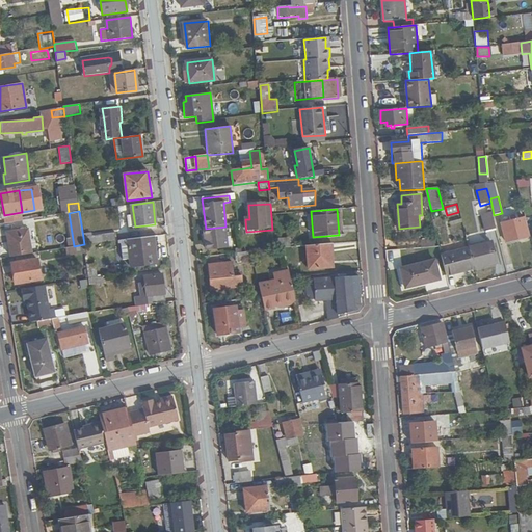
[(483,231),(495,229),(491,211),(479,213),(483,231)]
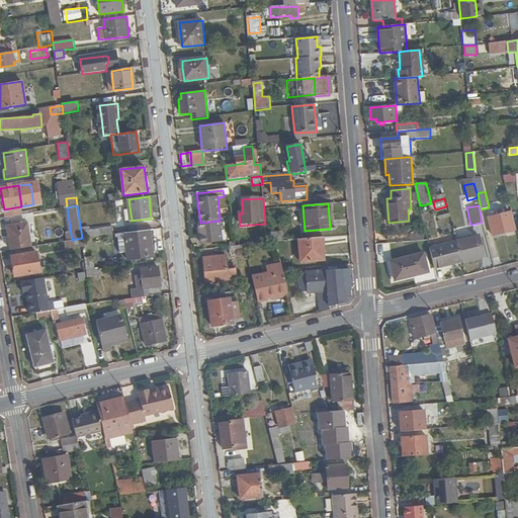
[(438,216),(440,224),(450,221),(448,212),(438,216)]
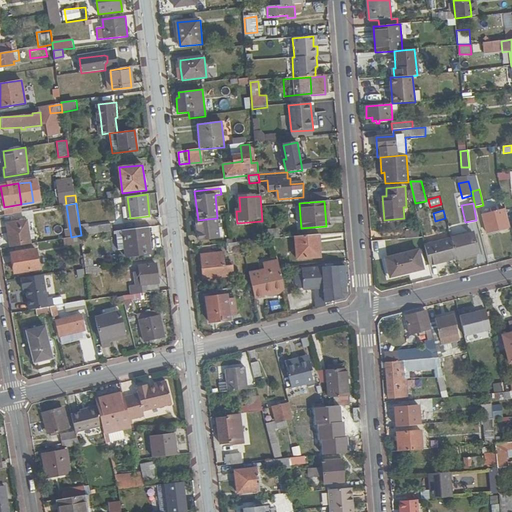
[(487,233),(509,228),(505,210),(482,215),(487,233)]
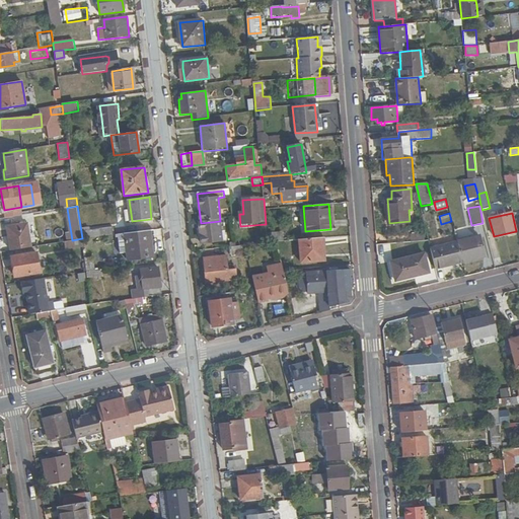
[(223,241),(220,221),(201,223),(204,243),(223,241)]
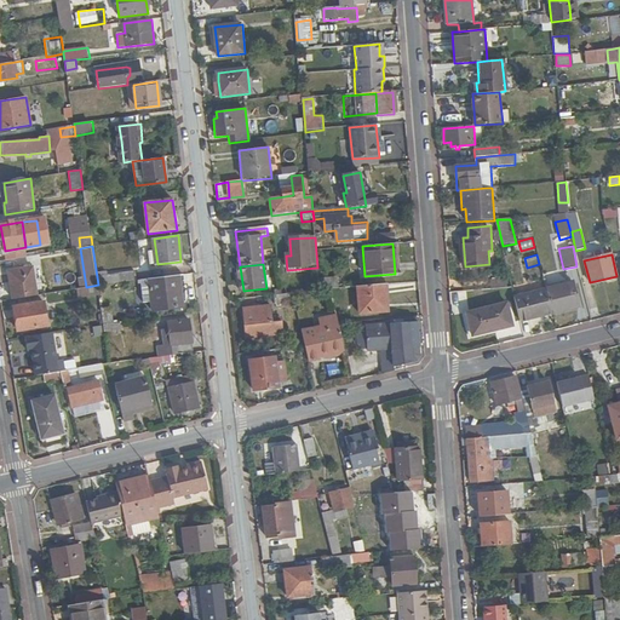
[(12,300),(38,296),(33,268),(9,271),(12,300)]
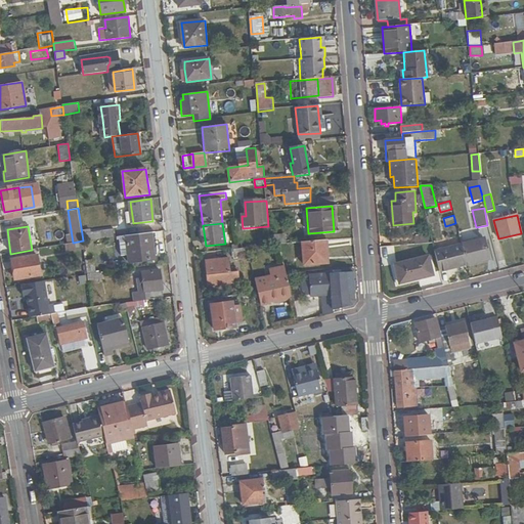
[(101,238),(116,236),(115,229),(101,231),(101,238)]
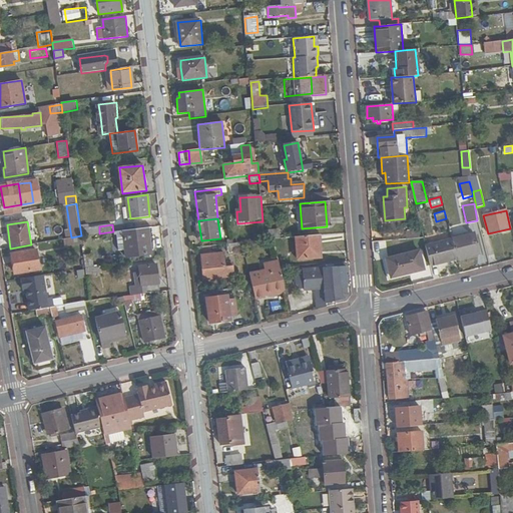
[(153,244),(151,227),(116,231),(118,247),(125,246),(126,258),(151,253),(150,244),(153,244)]
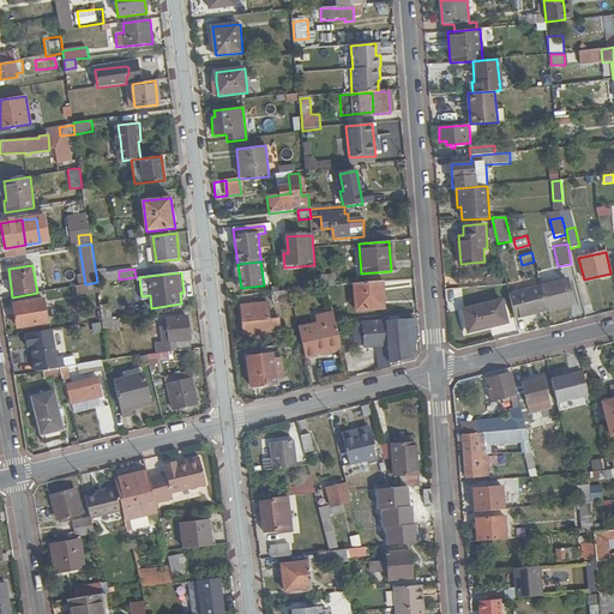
[(383,281),(354,283),(356,309),(385,308),(383,281)]
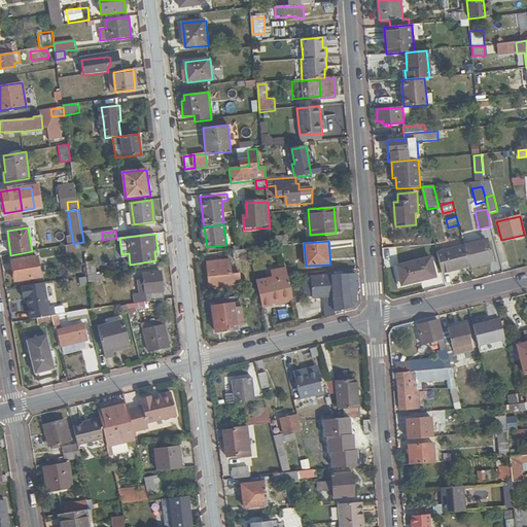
[(489,241),(465,246),(469,267),(493,260),(489,241)]
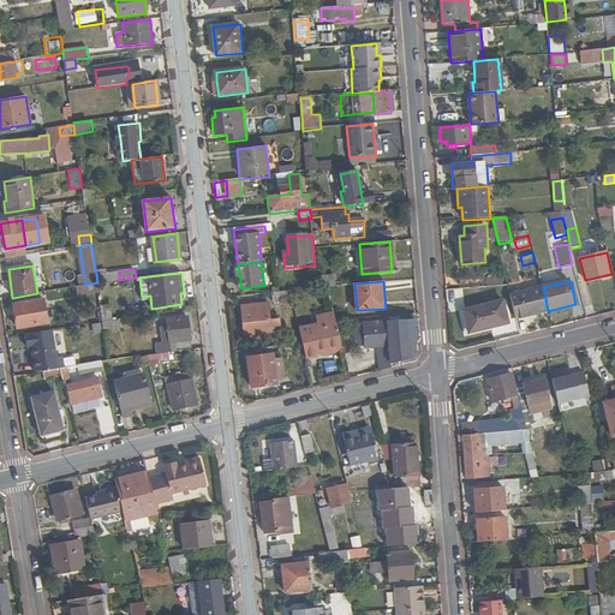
[(99,293),(97,282),(85,285),(77,286),(78,291),(82,291),(83,296),(99,293)]
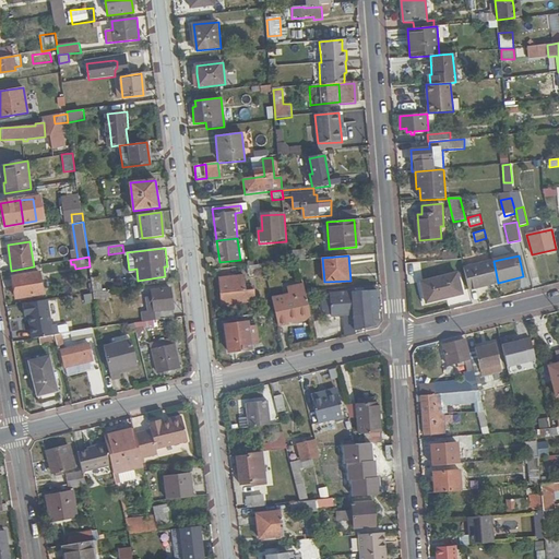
[(311,268),(310,258),(297,259),(297,265),(298,265),(298,268),(311,268)]
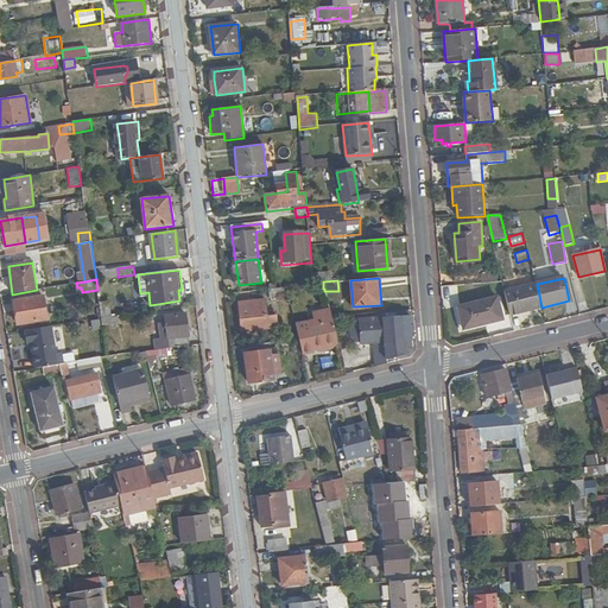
[(542,308),(537,284),(513,289),(519,312),(542,308)]
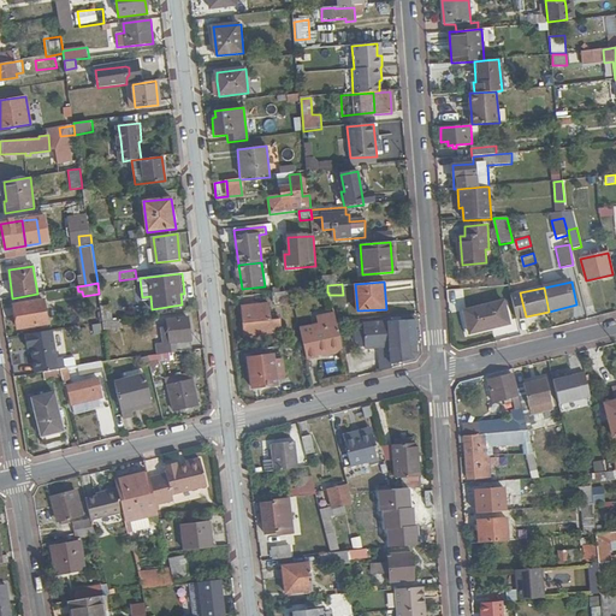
[(294,302),(291,290),(280,291),(272,292),(274,304),(294,302)]
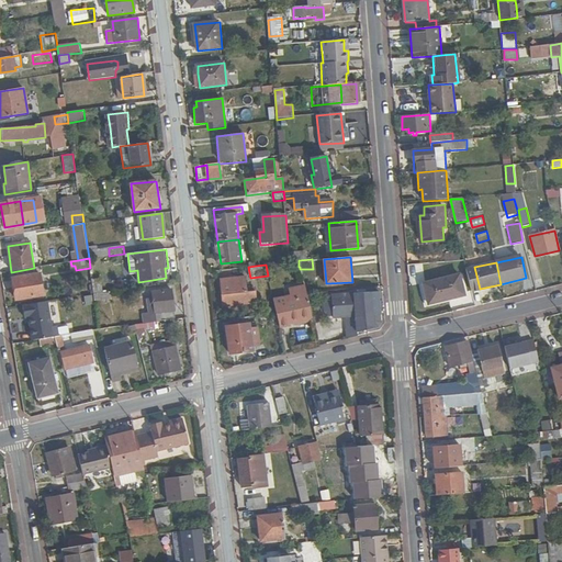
[(13,279),(17,300),(43,295),(40,274),(13,279)]
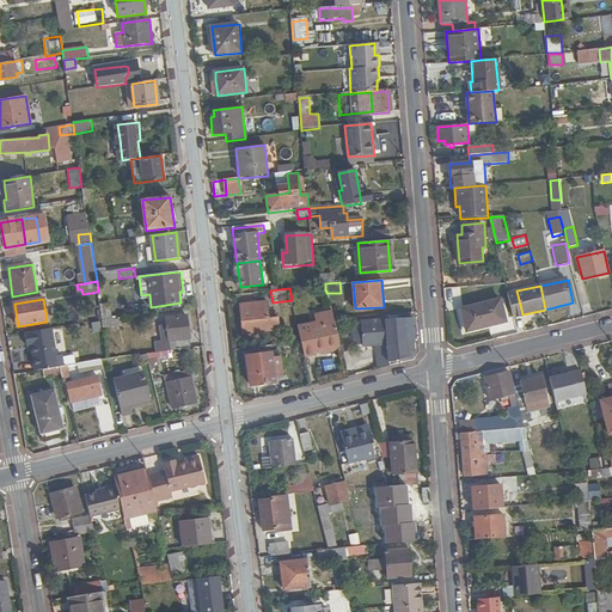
[(501,300),(461,308),(466,331),(506,322),(501,300)]
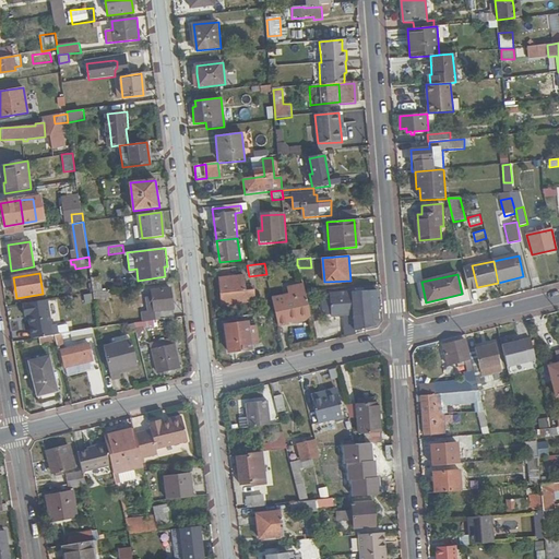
[(94,292),(103,290),(100,275),(92,276),(94,292)]
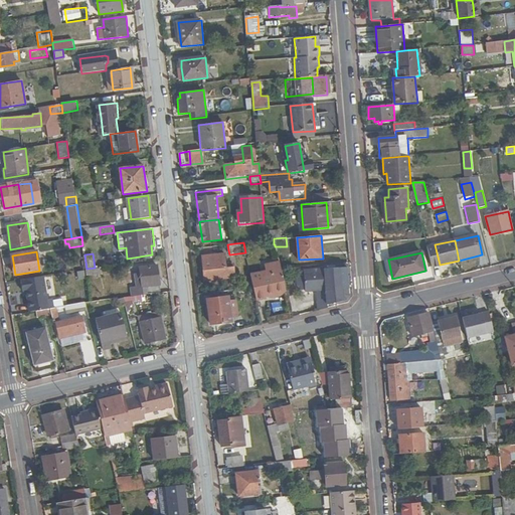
[(226,265),(225,254),(202,256),(205,281),(235,277),(233,264),(226,265)]
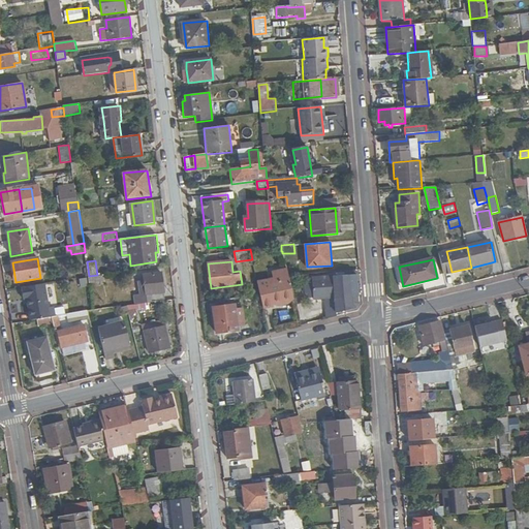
[(287,275),(286,268),(272,271),(274,282),(269,283),(268,279),(257,281),(260,294),(265,308),(289,303),(293,299),(287,275)]
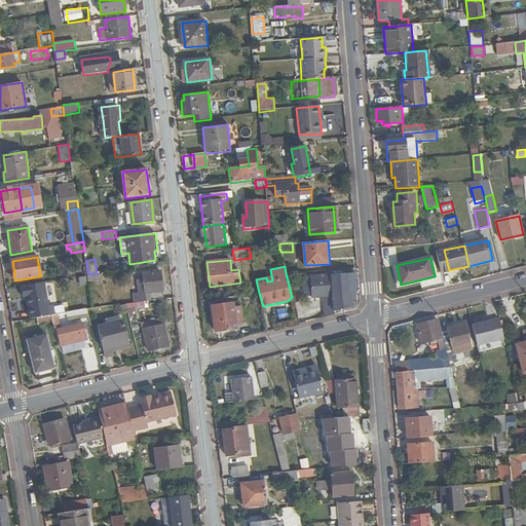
[(143,279),(144,287),(145,294),(137,294),(138,301),(153,299),(152,293),(162,291),(160,271),(143,273),(143,279)]
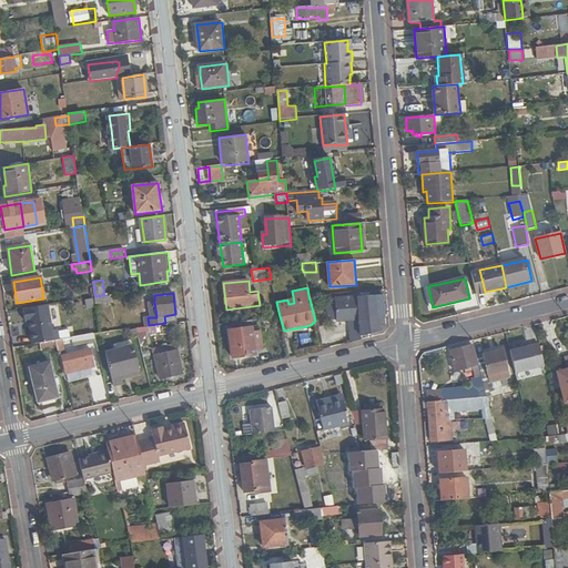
[(359,321),(361,336),(382,331),(385,325),(383,295),(335,298),(335,302),(337,322),(348,321),(359,321)]
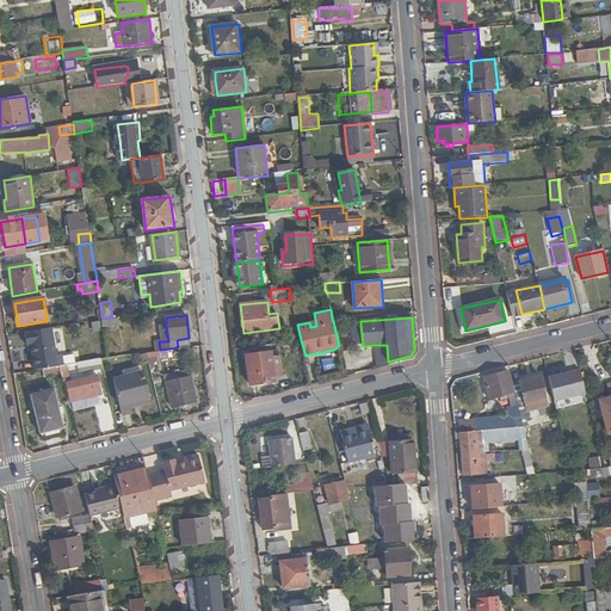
[(57,355),(53,327),(25,332),(28,346),(31,345),(36,370),(61,365),(65,365),(63,355),(57,355)]
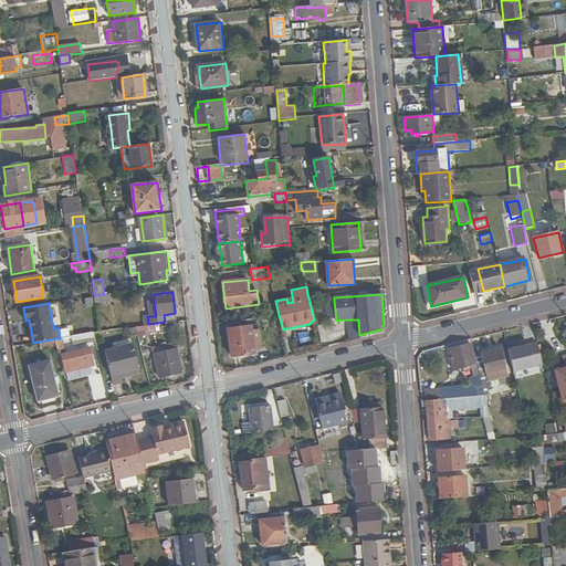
[(349,343),(360,339),(359,335),(358,320),(347,320),(349,343)]
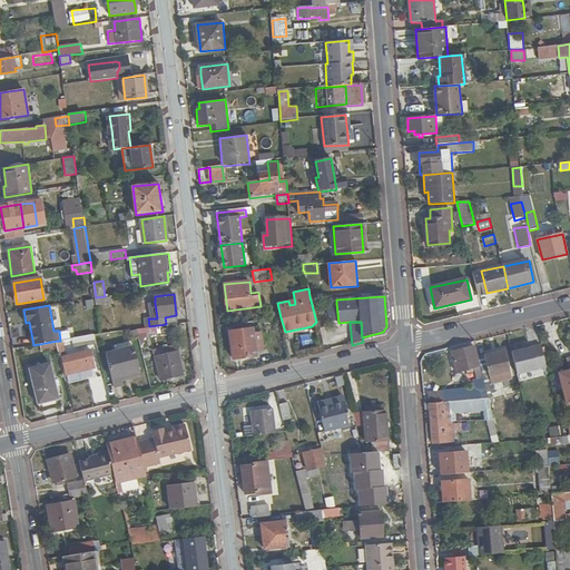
[(253,328),(229,331),(233,359),(256,356),(255,349),(258,349),(256,332),(253,332),(253,328)]
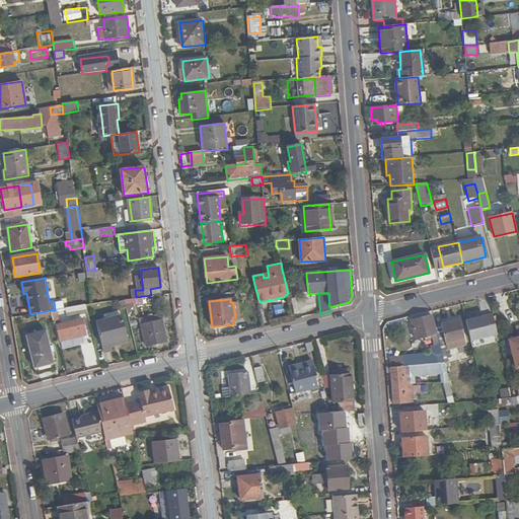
[(99,303),(92,303),(87,304),(89,315),(90,320),(102,318),(99,303)]
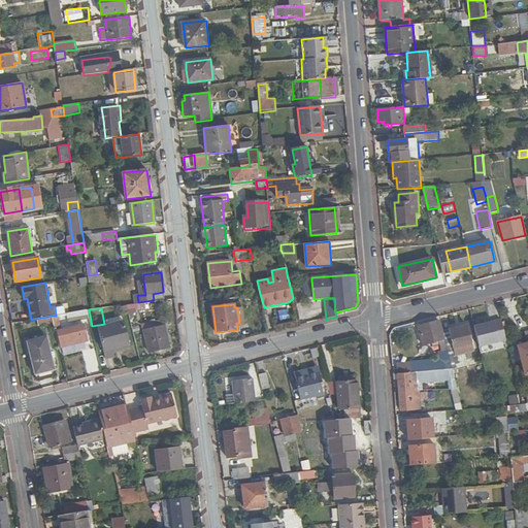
[(69,324),(91,321),(89,309),(67,314),(69,324)]
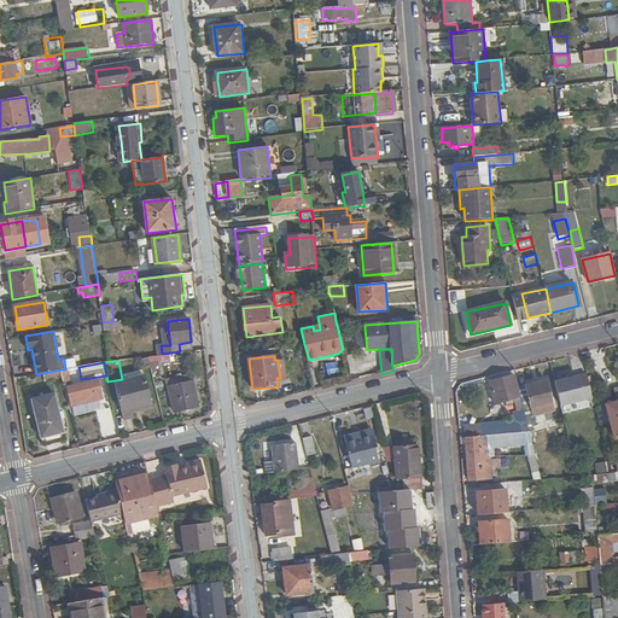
[(337,362),(326,365),(327,374),(338,372),(337,362)]
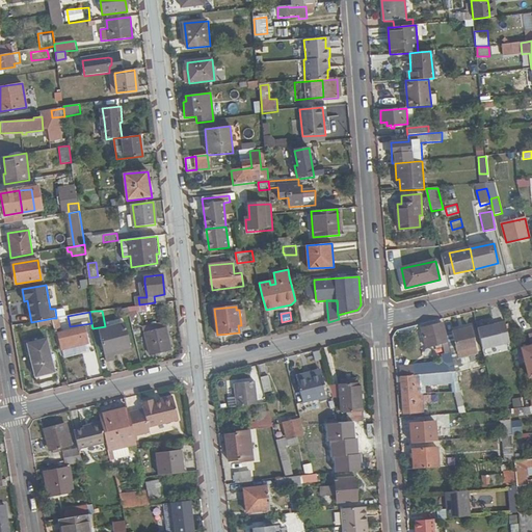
[(171,349),(165,323),(143,328),(150,354),(157,353),(158,356),(164,355),(163,351),(171,349)]
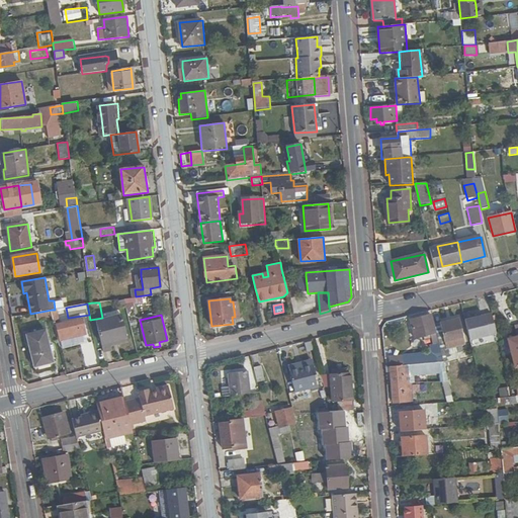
[(465,321),(470,341),(497,334),(492,315),(465,321)]
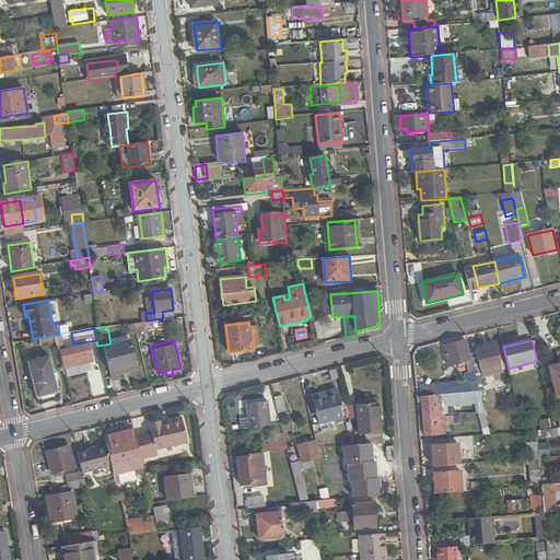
[(444,347),(448,368),(459,364),(459,368),(467,365),(468,369),(473,368),(466,341),(444,347)]
